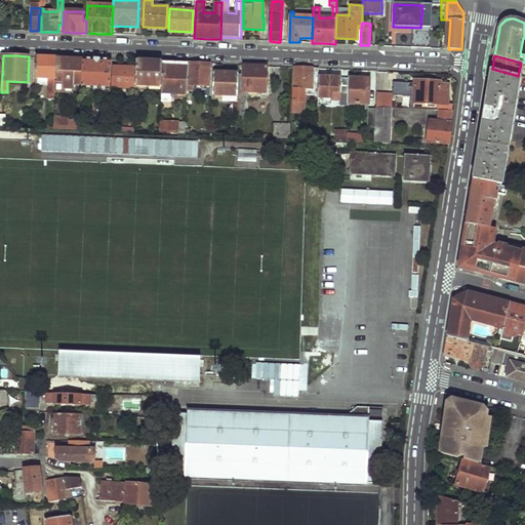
[(46,85),(46,99),(54,99),(54,92),(54,83),(56,83),(57,57),(49,57),(36,56),(34,78),(35,78),(35,81),(38,81),(38,78),(47,79),(46,85)]
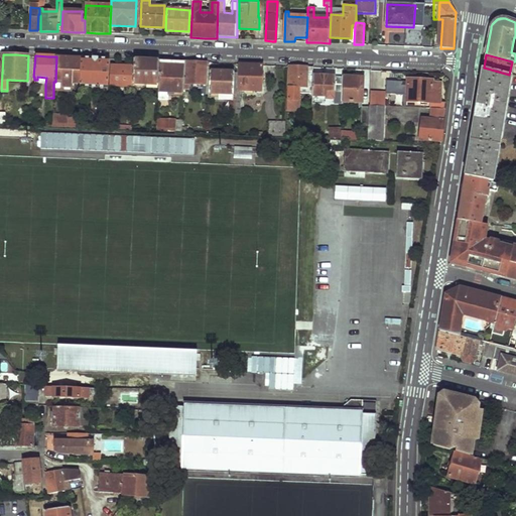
[(53,82),(53,91),(60,91),(60,83),(67,83),(68,67),(81,67),(82,57),(69,57),(56,56),(55,82),(53,82)]
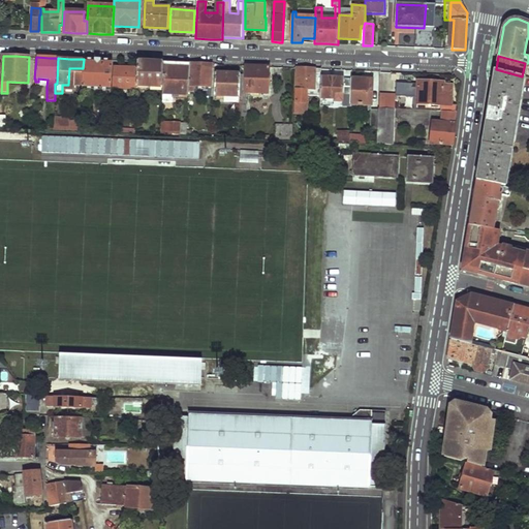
[(83,68),(82,95),(110,96),(112,60),(97,60),(84,59),(83,68)]
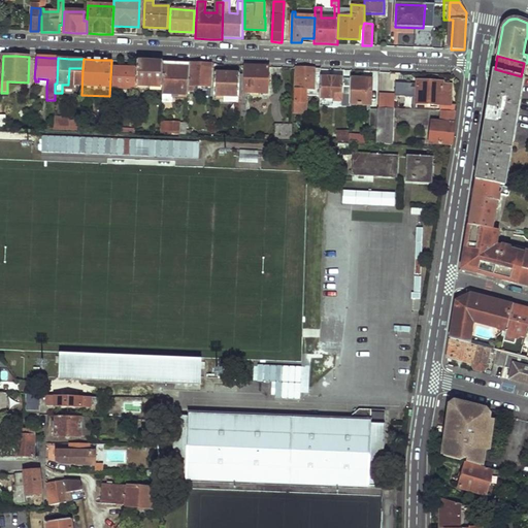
[(136,87),(162,88),(164,62),(150,62),(137,61),(137,69),(136,87)]
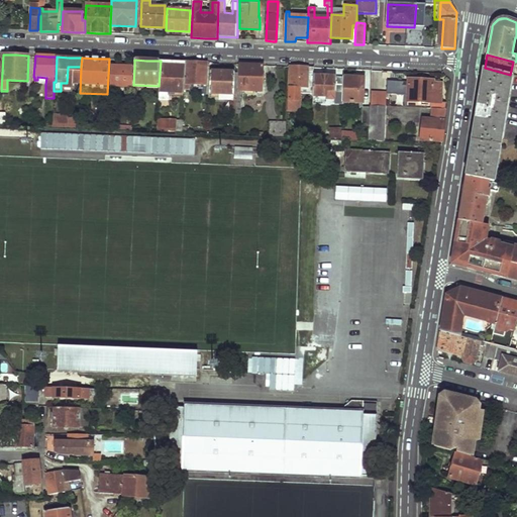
[(159,86),(159,91),(184,92),(184,89),(186,62),(172,62),(161,61),(159,86)]
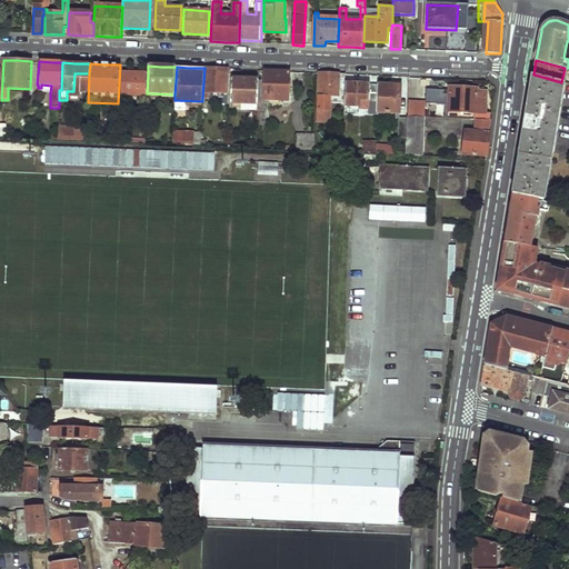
[(205,68),(202,98),(208,98),(208,92),(228,93),(229,69),(215,69),(205,68)]
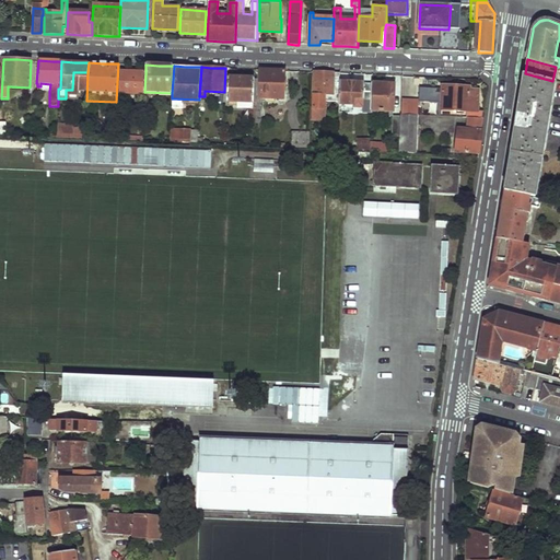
[(261,97),(283,98),(286,71),(260,70),(259,97),(261,97)]
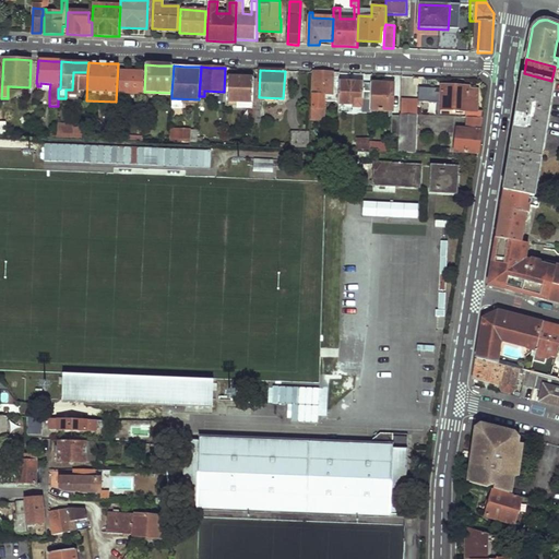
[(121,72),(120,93),(144,94),(144,92),(145,73),(121,72)]
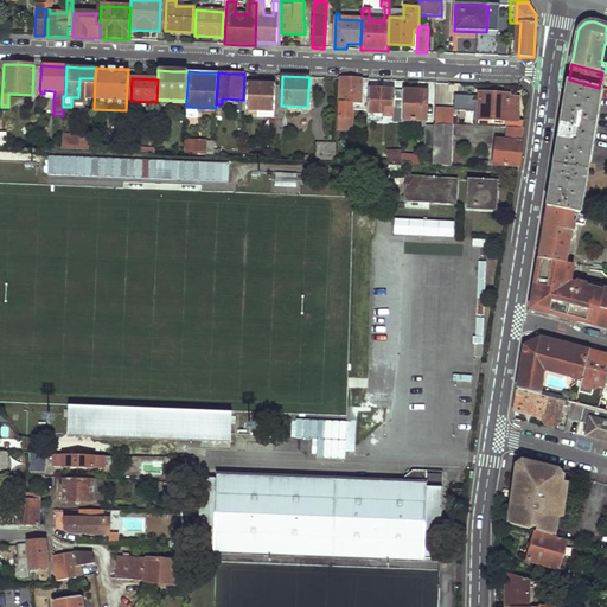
[(338,116),(337,128),(351,129),(352,102),(360,103),(362,95),(368,95),(369,89),(369,80),(355,78),(342,78),(339,116),(338,116)]
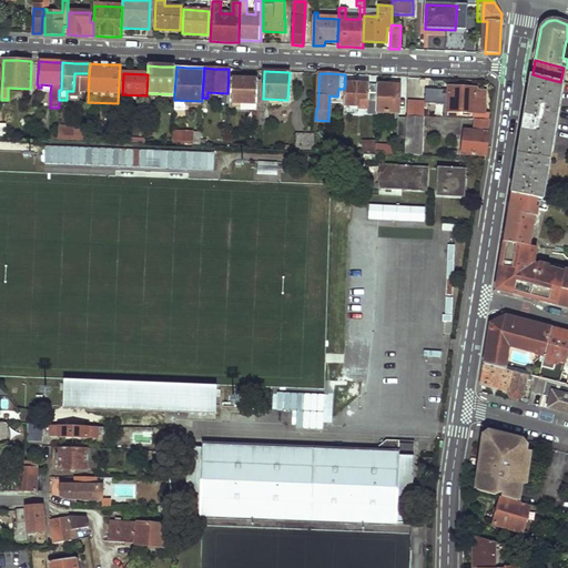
[(533,74),(513,193),(539,200),(544,200),(564,83),(560,82),(533,74)]
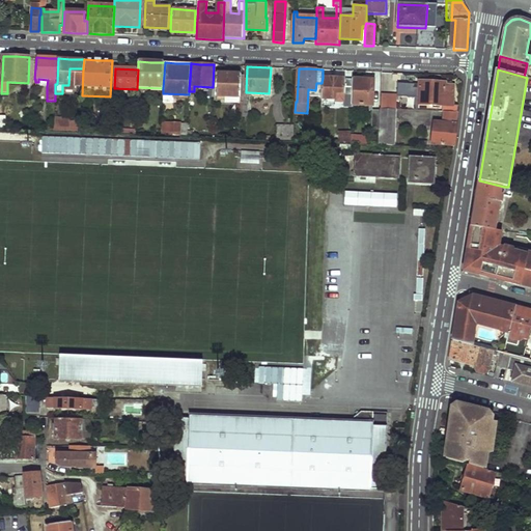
[(216,74),(215,95),(240,98),(241,75),(239,75),(239,71),(231,71),(231,75),(216,74)]
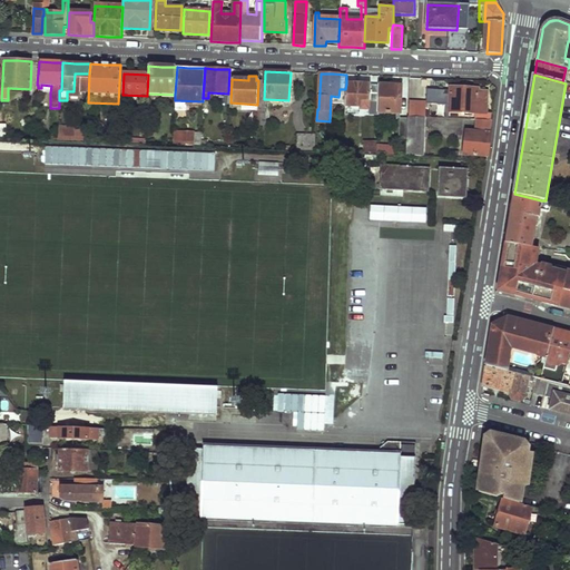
[(345,97),(344,107),(359,107),(359,109),(369,110),(370,102),(379,104),(380,85),(346,84),(345,89),(345,97)]
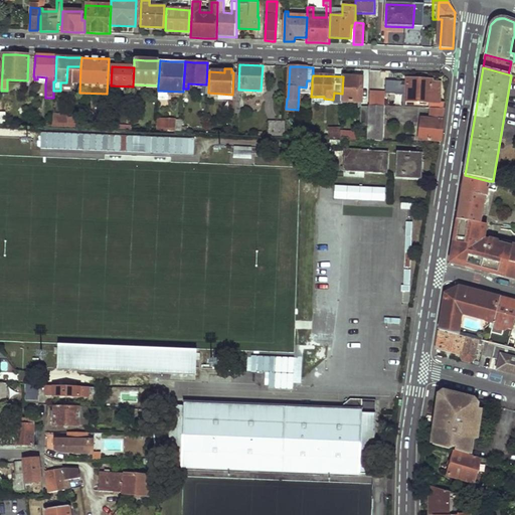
[(342,94),(342,102),(362,103),(363,77),(343,76),(342,94)]
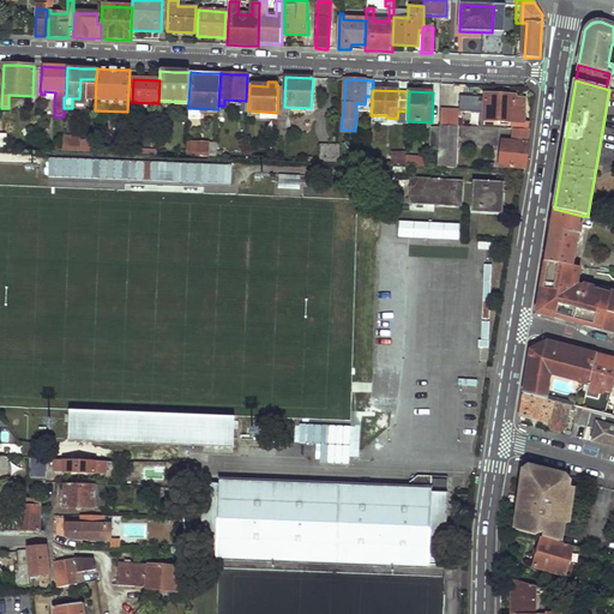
[(486,95),(485,120),(512,121),(512,128),(513,128),(529,130),(530,130),(531,122),(523,121),(524,98),(516,98),(516,95),(486,95)]
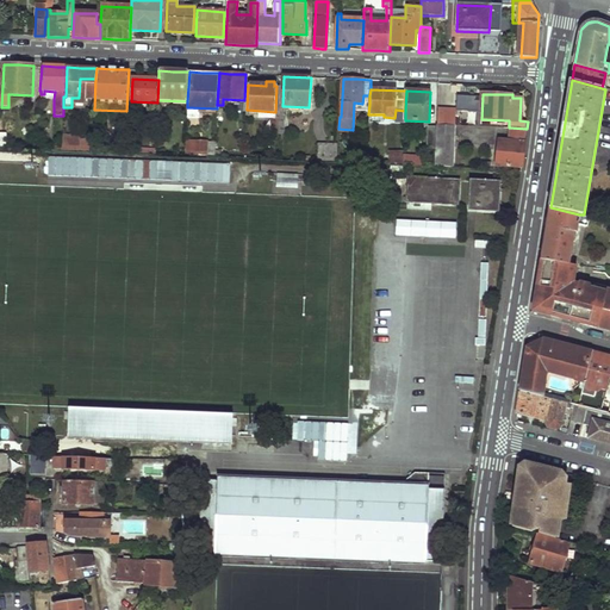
[(436,147),(435,167),(453,167),(455,126),(436,125),(436,147)]
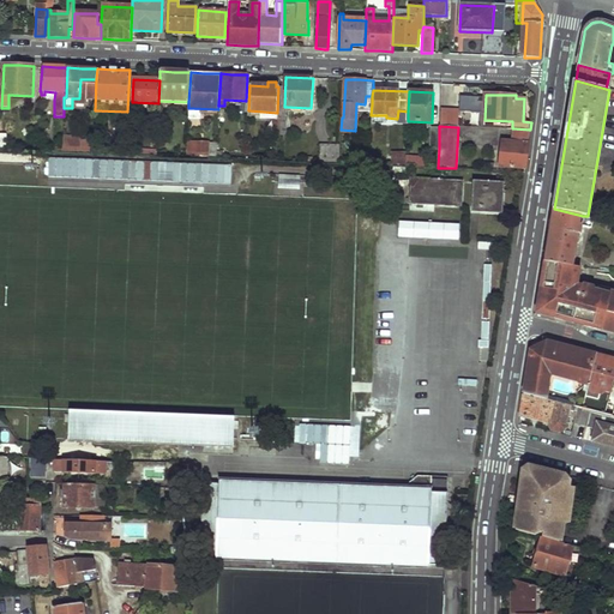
[(513,128),(512,142),(528,144),(529,130),(513,128)]
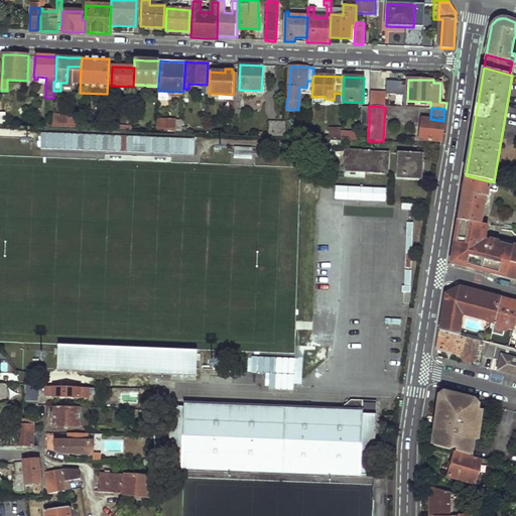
[(422,118),(419,140),(441,142),(444,121),(443,121),(430,119),(422,118)]
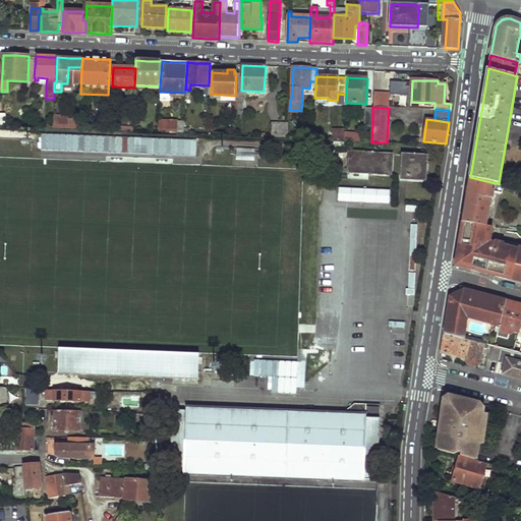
[(158,121),(157,133),(182,134),(183,122),(158,121)]
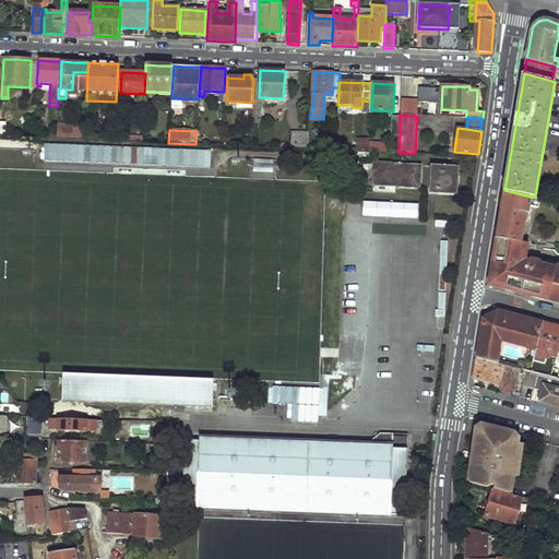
[(293,131),(292,147),(309,149),(309,132),(293,131)]
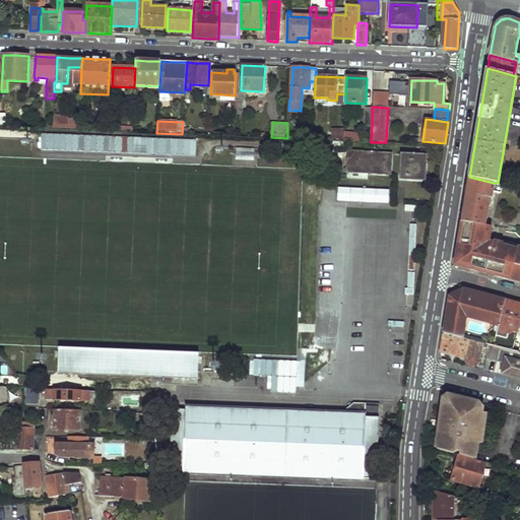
[(40,128),(39,148),(192,154),(193,134),(182,134),(156,133),(131,132),(117,131),(105,131),(78,129),(52,128),(45,128),(40,128)]
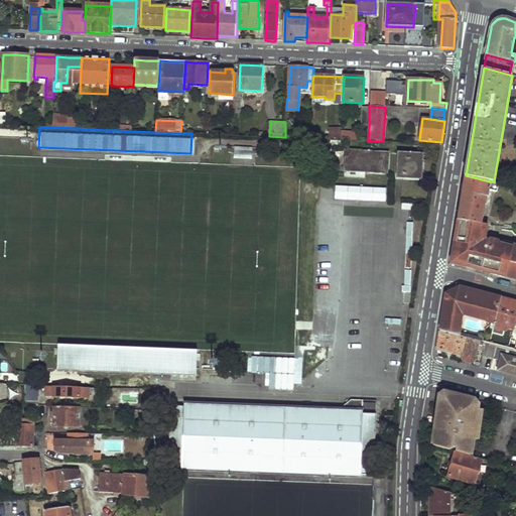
[(330,129),(330,139),(341,139),(341,129),(330,129)]
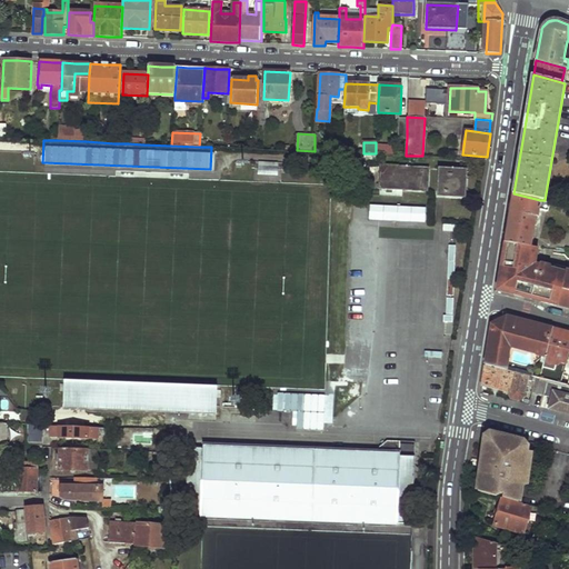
[(258,175),(278,175),(278,161),(258,161),(258,175)]
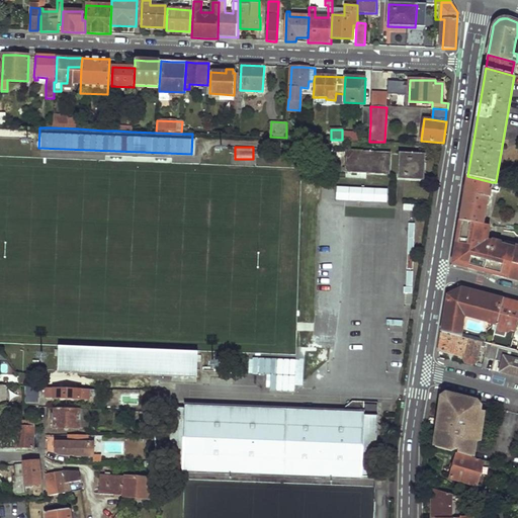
[(345,151),(344,172),(389,175),(390,153),(345,151)]
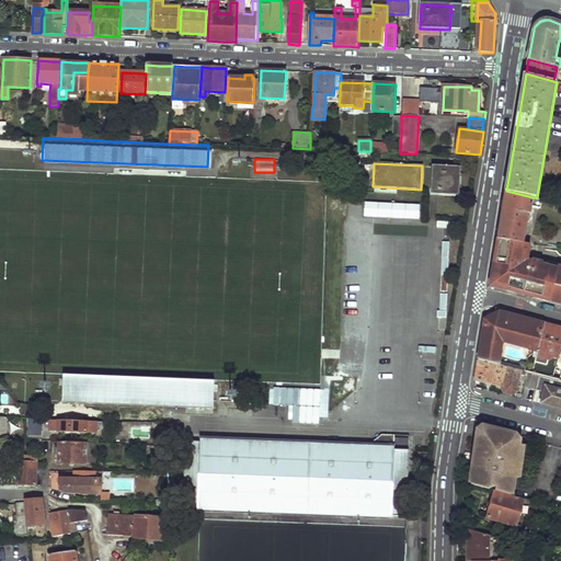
[(432,167),(431,194),(459,196),(460,168),(432,167)]
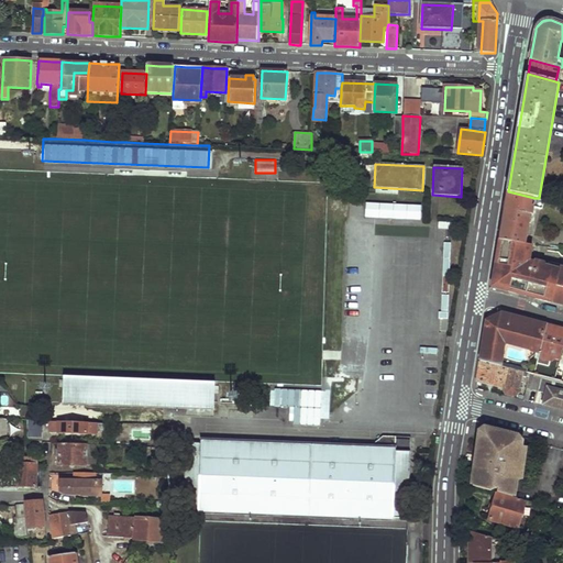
[(508,191),(499,239),(525,244),(526,242),(527,242),(528,234),(527,233),(531,216),(532,216),(534,208),(542,209),(544,201),(533,198),(534,198),(508,191)]
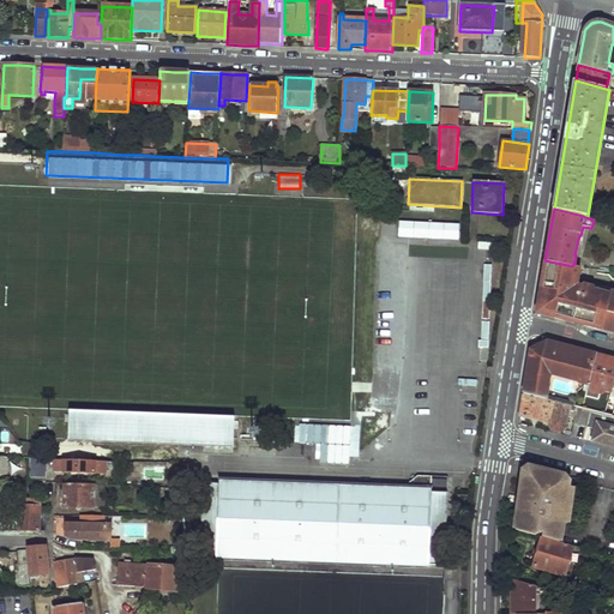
[(461,240),(461,223),(399,221),(398,238),(461,240)]
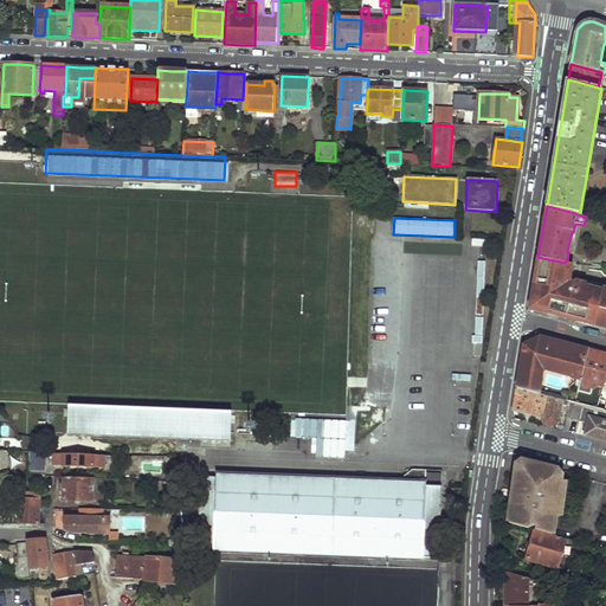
[(537,257),(535,268),(540,268),(537,278),(552,282),(550,289),(533,285),(530,295),(536,296),(535,304),(548,308),(548,313),(555,315),(556,310),(568,314),(567,318),(594,324),(595,321),(605,323),(605,289),(603,288),(586,284),(575,282),(568,281),(572,263),(566,263),(565,263),(537,257)]
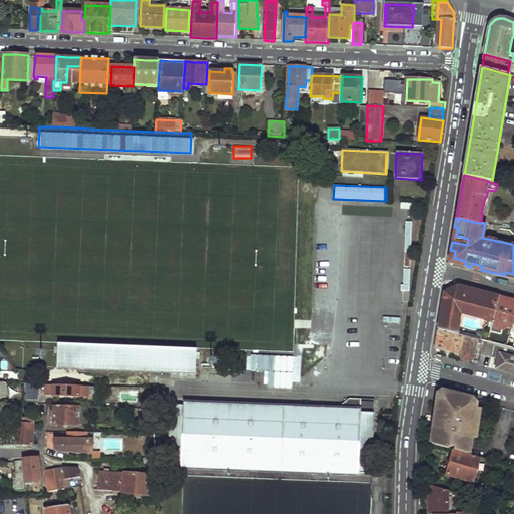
[(406,222),(402,304),(409,305),(413,223),(406,222)]
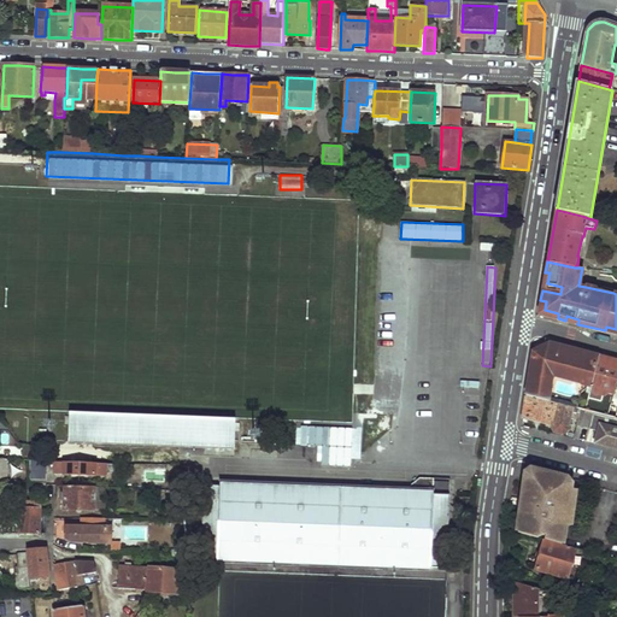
[(550,272),(545,272),(542,291),(560,294),(562,287),(547,283),(550,272)]
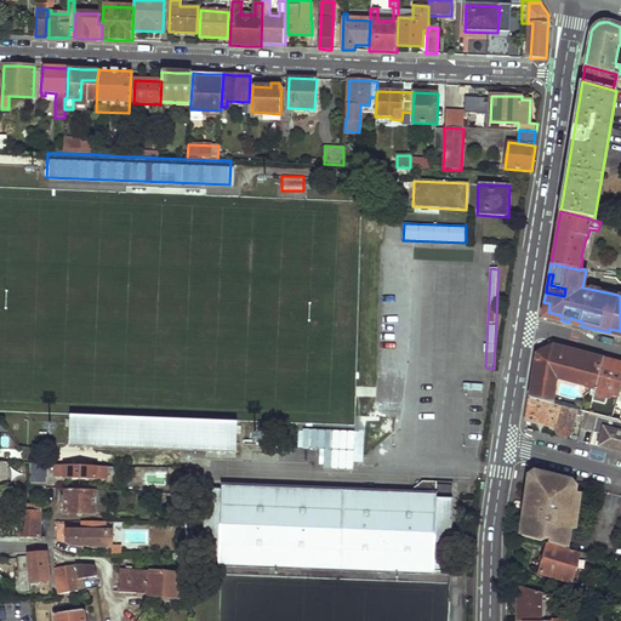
[(603,358),(543,343),(537,348),(535,362),(529,399),(554,404),(559,381),(594,389),(603,358)]
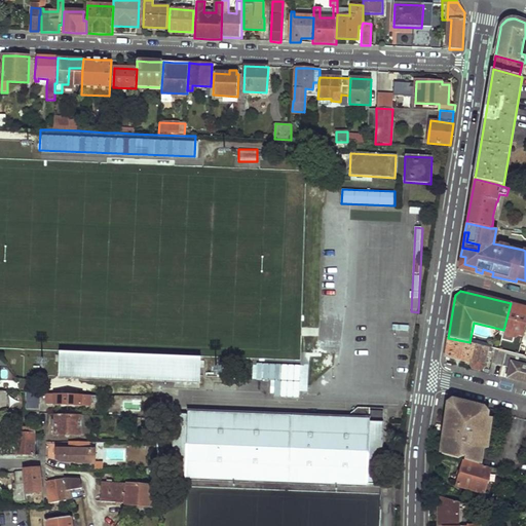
[(525,307),(518,305),(511,303),(503,330),(515,333),(524,335),(525,326),(525,307)]
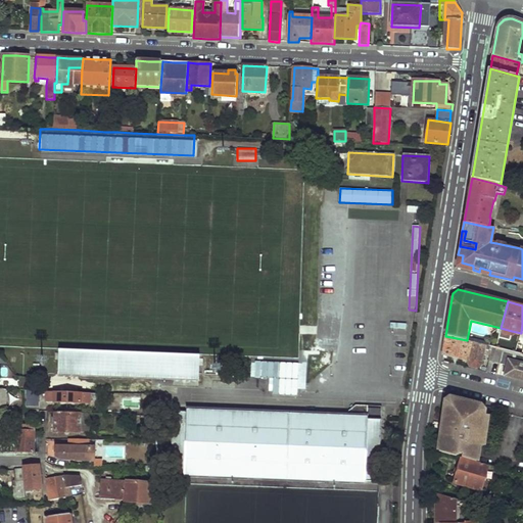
[(444,345),(443,353),(468,360),(468,361),(470,366),(477,368),(481,366),(486,350),(489,350),(490,347),(471,342),(467,340),(445,336),(444,345)]
